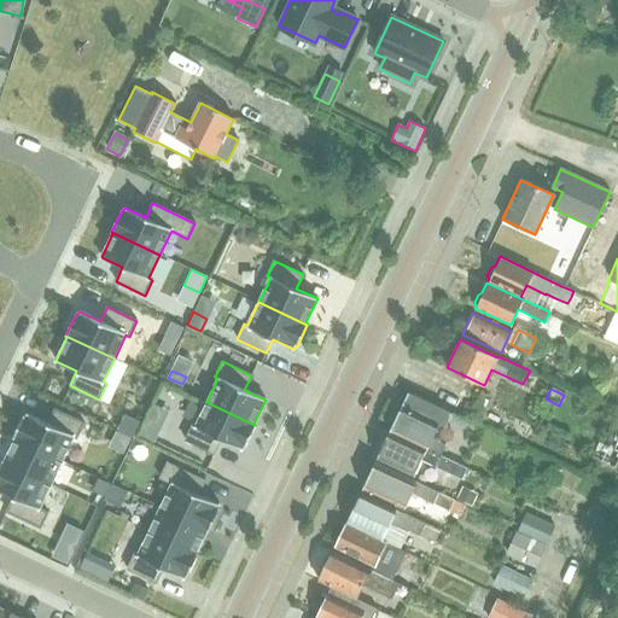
[(390,431),(441,455),(445,445),(432,439),(438,425),(445,429),(449,421),(465,429),(468,421),(408,392),(390,431)]
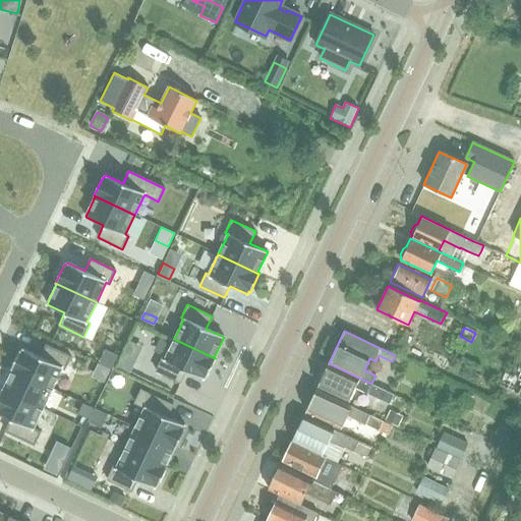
[(162,357),(156,370),(180,383),(186,370),(204,379),(205,377),(207,377),(215,358),(174,339),(165,359),(162,357)]
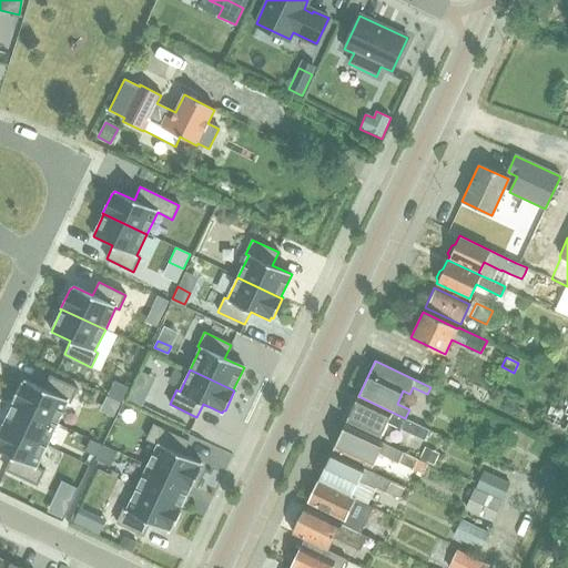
[(22,382),(12,402),(57,423),(68,402),(70,403),(77,388),(50,376),(44,388),(24,379),(23,383),(22,382)]
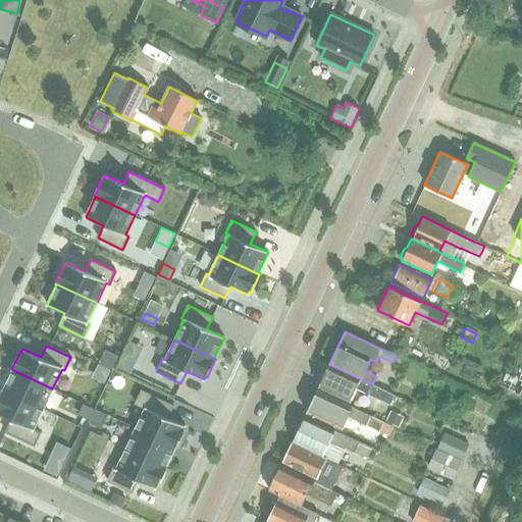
[(106,351),(101,362),(112,367),(117,356),(106,351)]
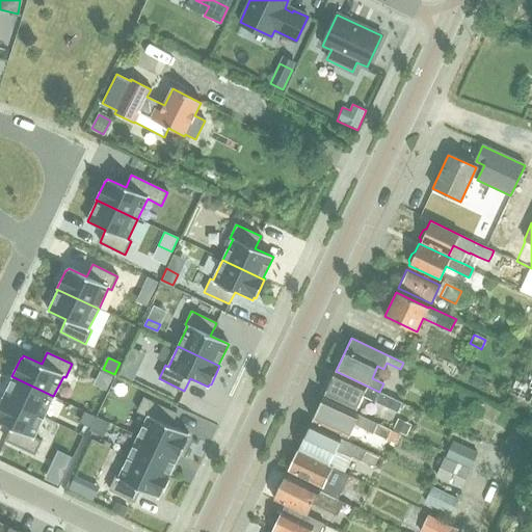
[(124,363),(118,375),(131,380),(137,369),(124,363)]
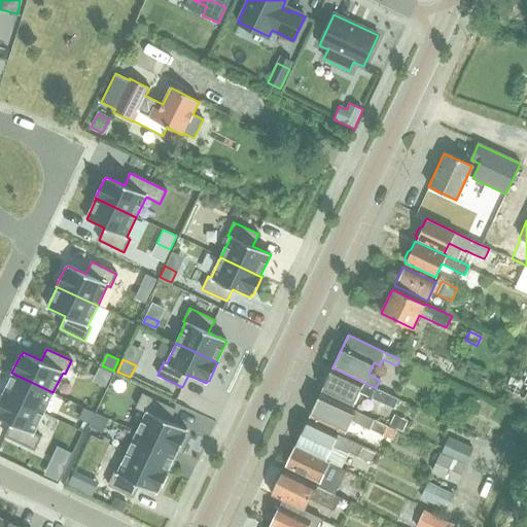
[(456,361),(453,370),(461,374),(465,365),(456,361)]
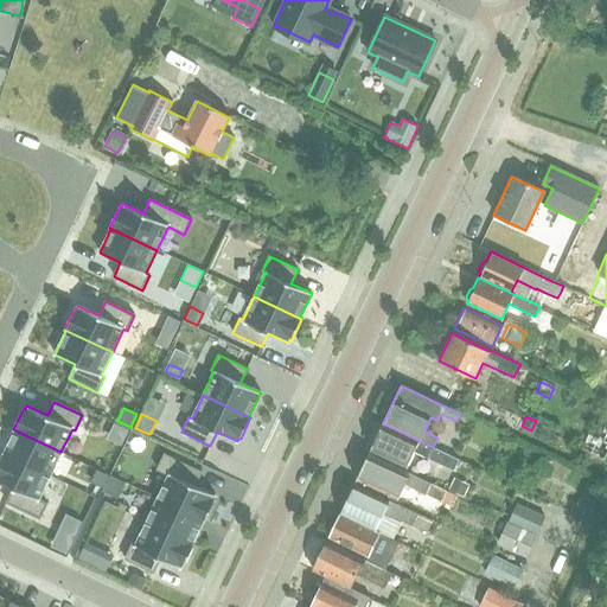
[(433,447),(383,423),(371,449),(407,466),(414,452),(428,459),(428,458),(454,470),(459,460),(433,447)]
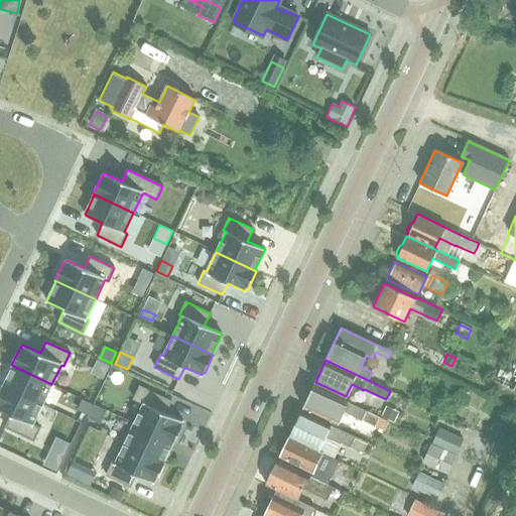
[(2,384),(2,385),(42,404),(51,384),(11,365),(11,366),(12,367),(3,385),(2,384)]
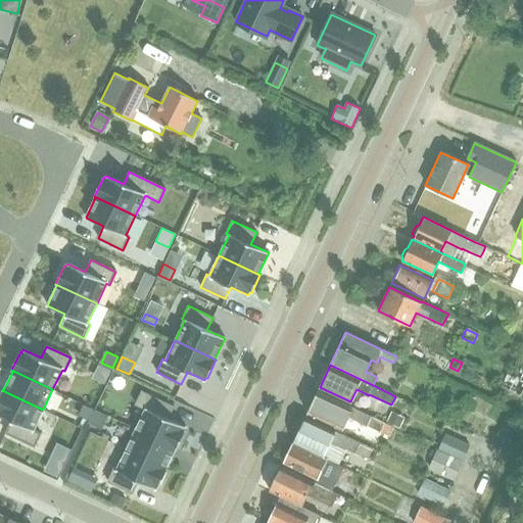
[(2,390),(0,393),(0,415),(11,421),(5,433),(34,446),(40,433),(33,430),(43,410),(2,390)]
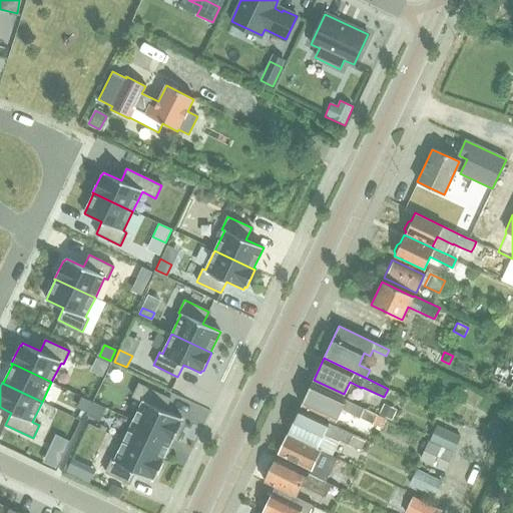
[(138,384),(132,397),(142,402),(133,421),(173,440),(182,422),(180,422),(181,419),(164,411),(170,399),(138,384)]
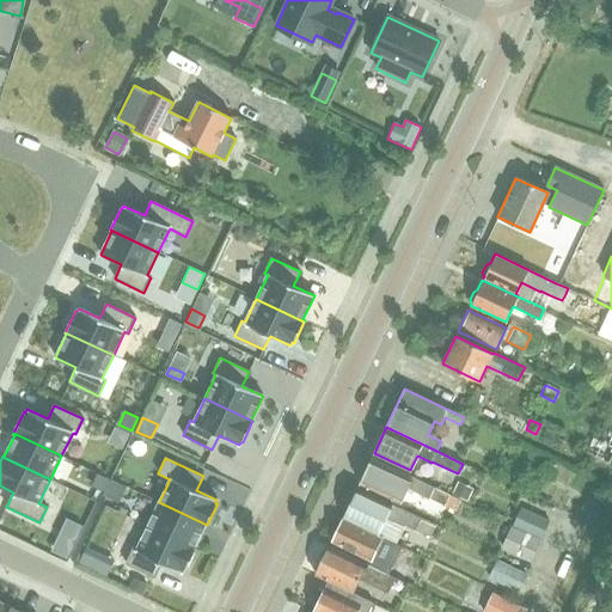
[(444,506),(448,495),(372,458),(360,483),(401,503),(408,489),(444,506)]
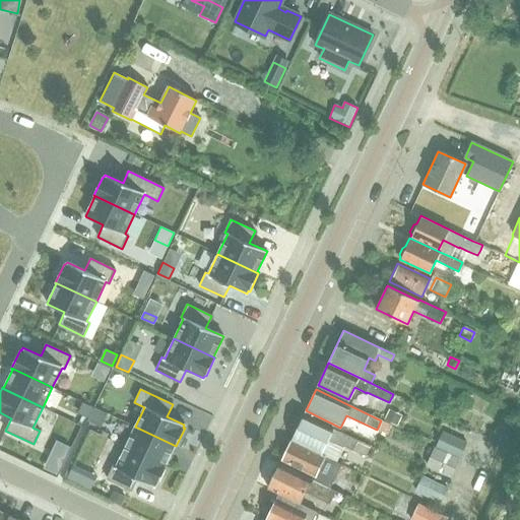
[(82,402),(77,413),(88,418),(93,408),(82,402)]
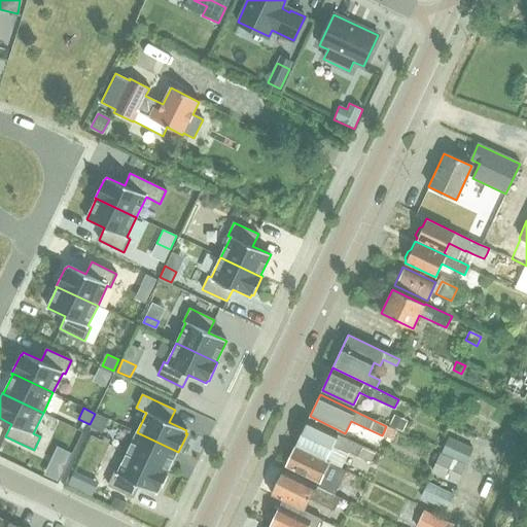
[(95,414),(90,424),(101,430),(106,419),(95,414)]
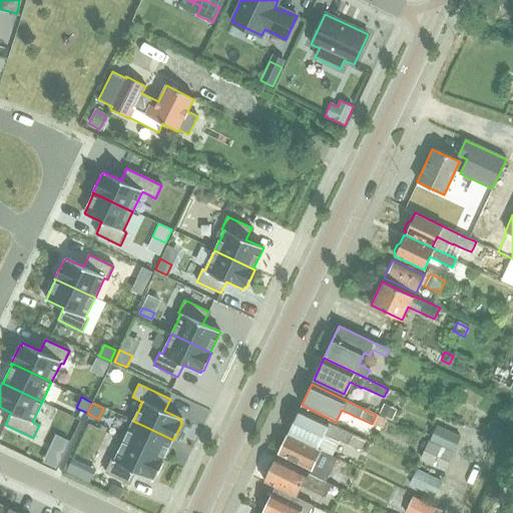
[(383,405),(379,415),(391,421),(396,411),(383,405)]
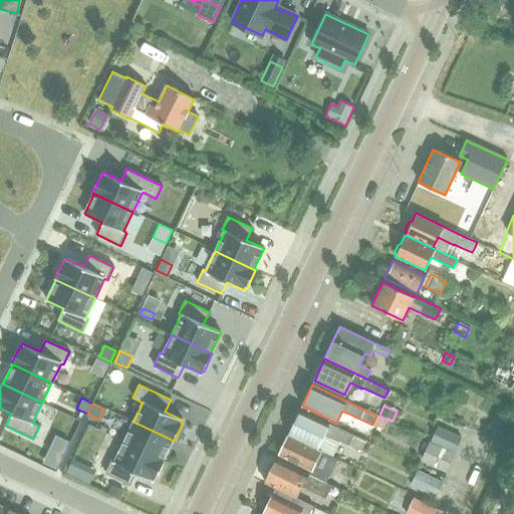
[(300,410),(288,435),(317,448),(332,456),(340,440),(362,451),(366,442),(300,410)]
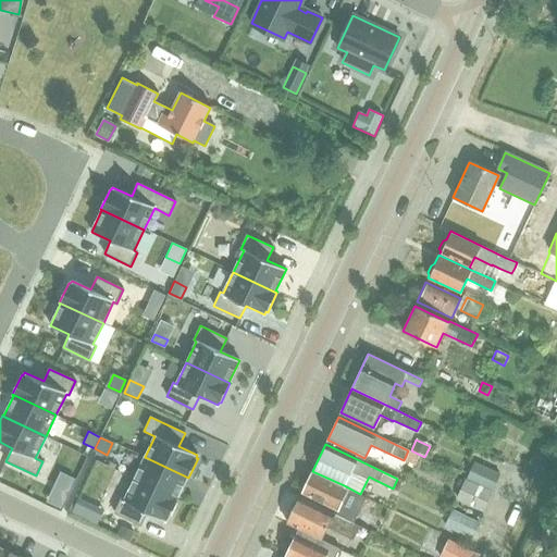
[(145,457),(134,479),(178,499),(176,498),(187,479),(188,479),(188,478),(145,457)]
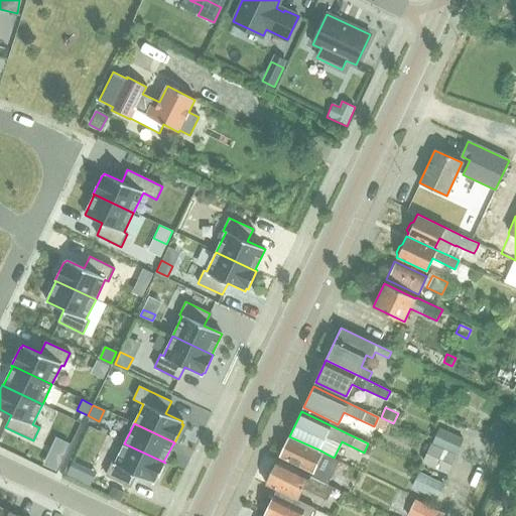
[(458,455),(465,440),(439,428),(432,443),(458,455)]
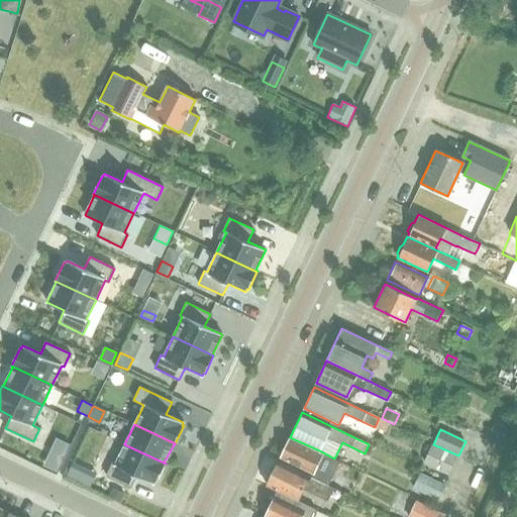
[(58,436),(54,445),(66,451),(70,442),(58,436)]
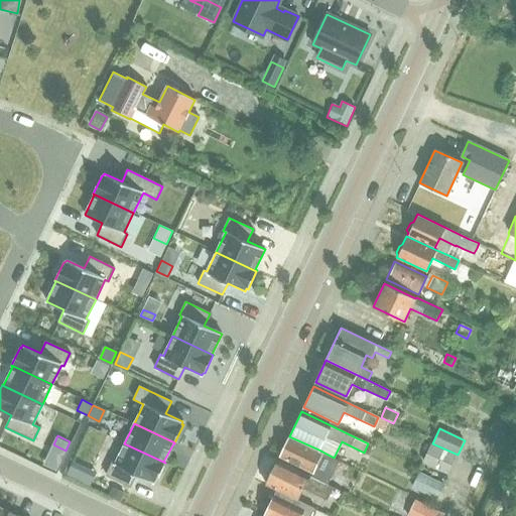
[(289,436),(280,457),(313,472),(311,477),(327,484),(339,460),(318,449),(289,436)]
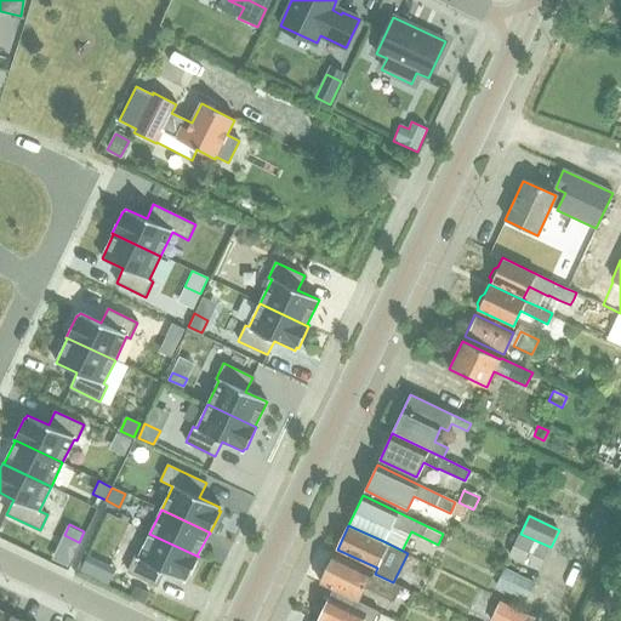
[(135,556),(127,571),(157,586),(164,571),(184,581),(187,579),(188,579),(199,557),(149,534),(138,558),(135,556)]
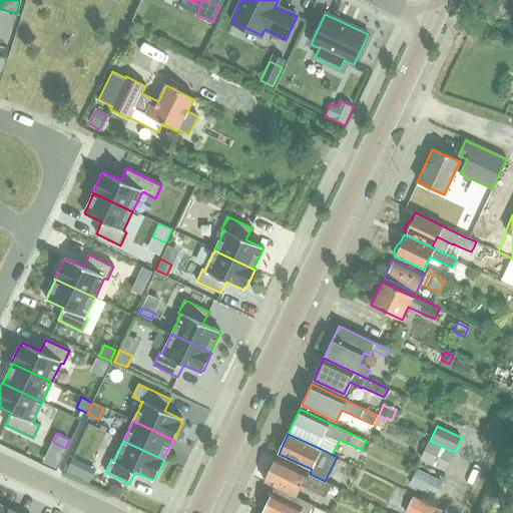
[(454,454),(430,442),(421,461),(446,473),(454,454)]
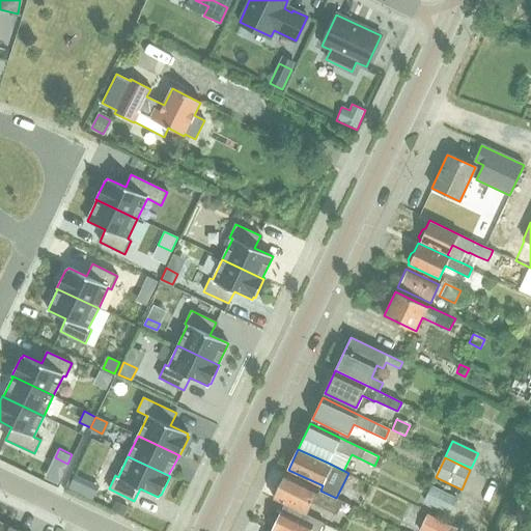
[(307,514),(314,499),(339,511),(343,502),(336,498),(320,491),(286,473),(274,499),(285,505),(307,514)]
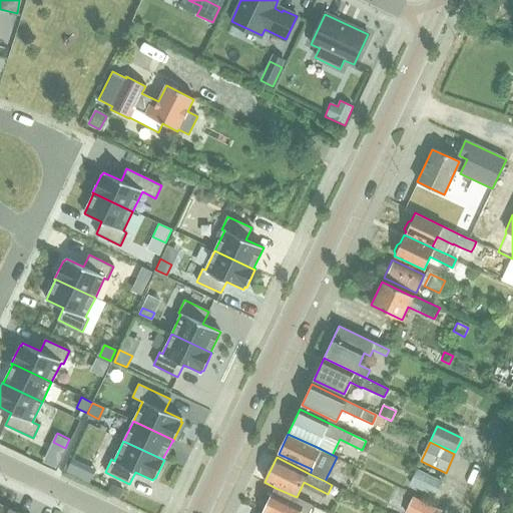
[(73,459),(66,474),(74,477),(81,462),(73,459)]
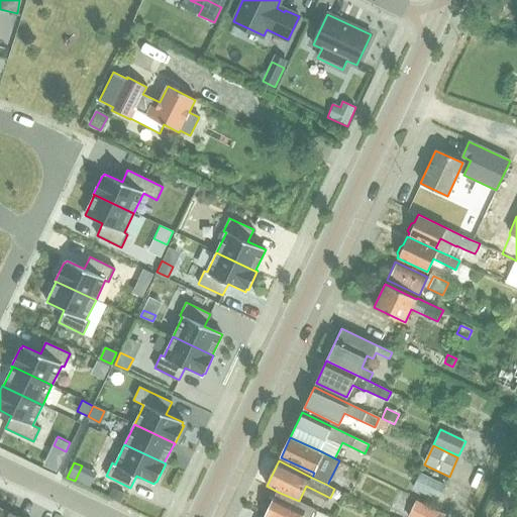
[(420,474),(413,489),(437,501),(445,485),(420,474)]
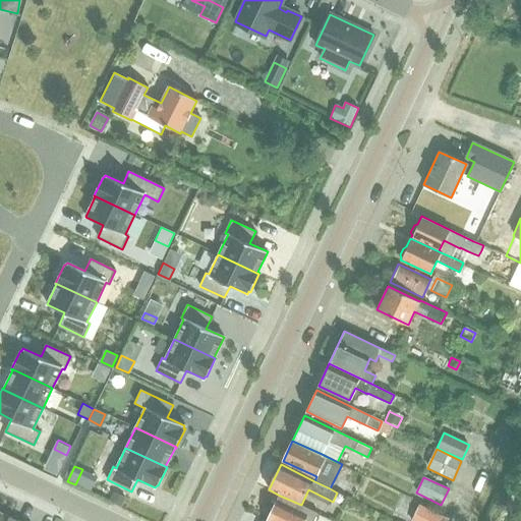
[(114,493),(110,502),(120,506),(124,498),(114,493)]
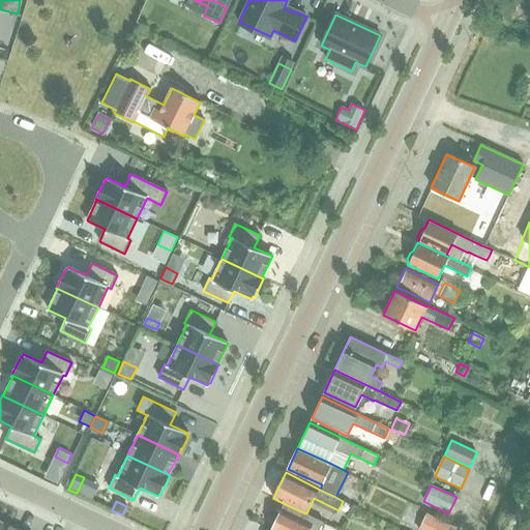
[(274,518),(271,524),(273,527),(271,529),(319,529),(321,526),(323,522),(306,513),(285,504),(278,518),(274,518)]
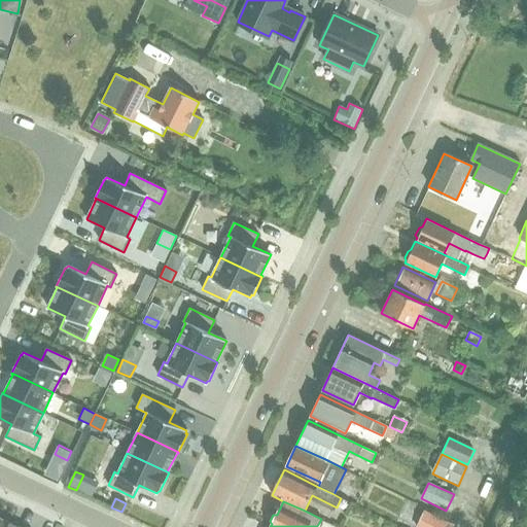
[(452,526),(424,513),(417,526),(452,526)]
